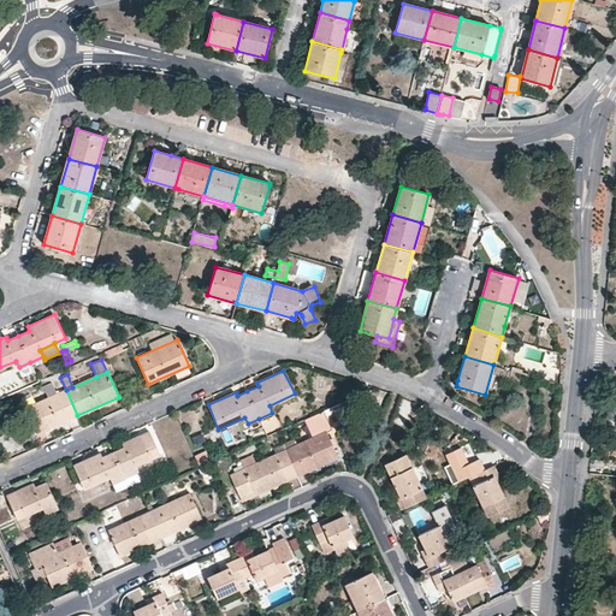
[(25,408),(36,434),(77,415),(66,390),(25,408)]
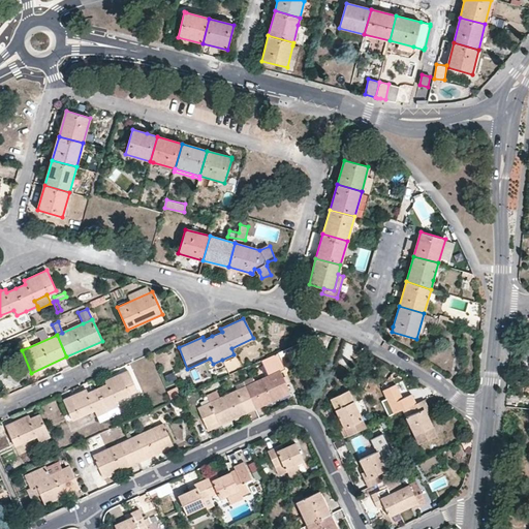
[(262,360),(270,374),(280,370),(285,367),(279,352),(262,360)]
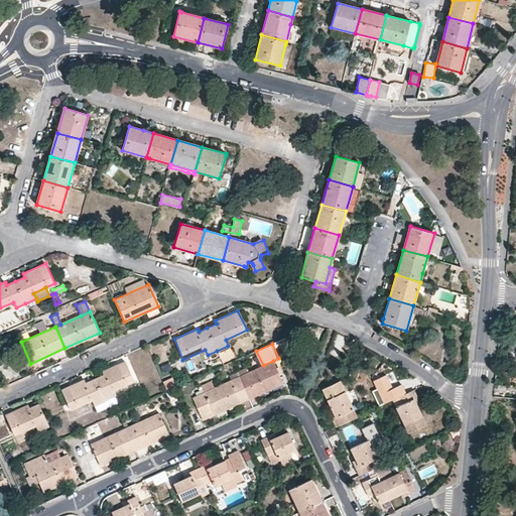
[(263,365),(239,376),(215,387),(205,392),(194,397),(202,416),(214,411),(215,414),(249,399),(283,383),(273,361),(263,365)]
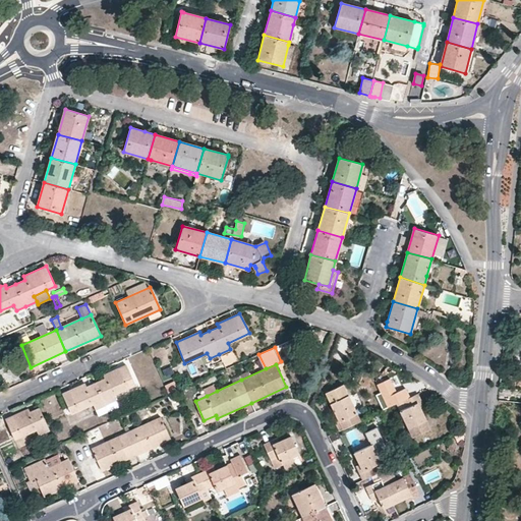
[(105,379),(96,383),(106,404),(116,400),(116,399),(114,394),(120,392),(134,385),(126,365),(104,375),(105,379)]
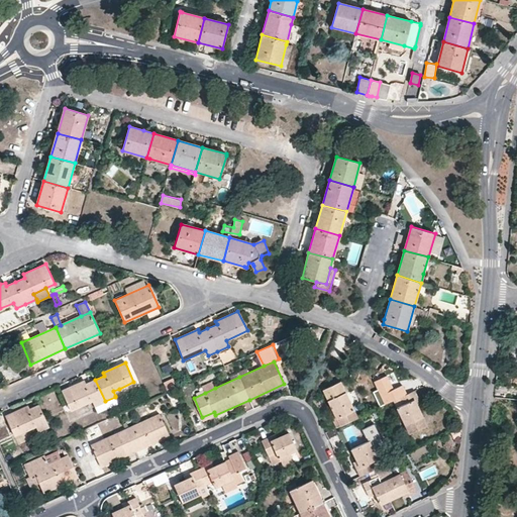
[(393,386),(399,383),(394,373),(388,375),(393,386)]
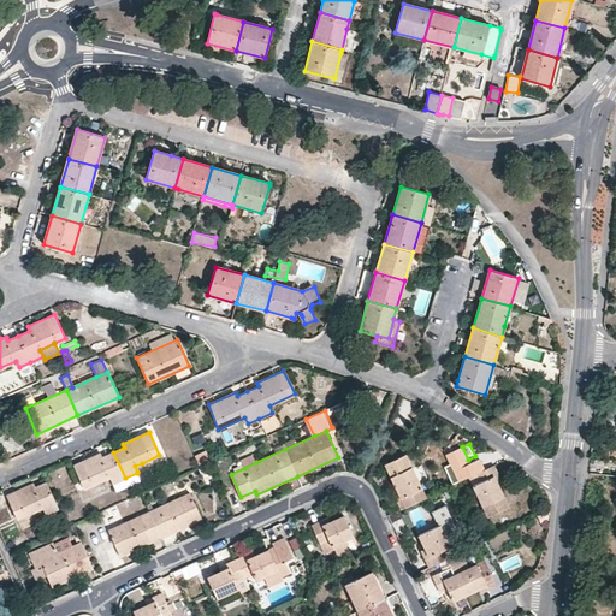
[(469,477),(485,469),(480,458),(469,463),(461,448),(446,454),(451,463),(445,467),(454,484),(469,477)]
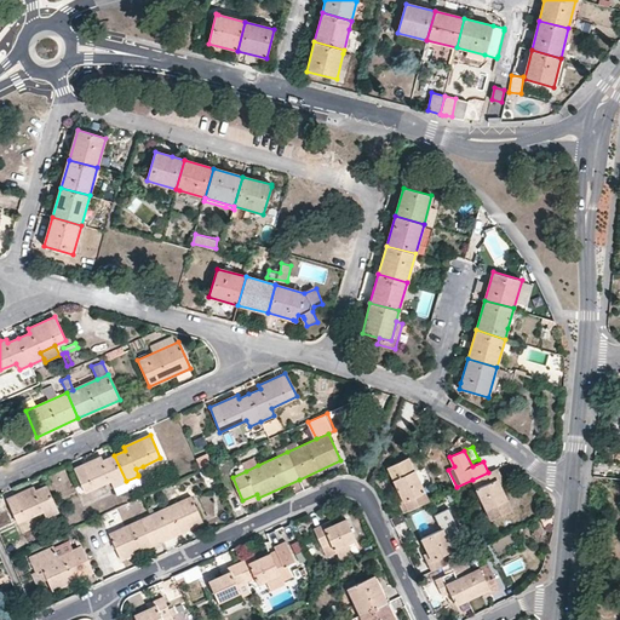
[(207,453),(196,458),(201,470),(210,465),(212,465),(207,453)]
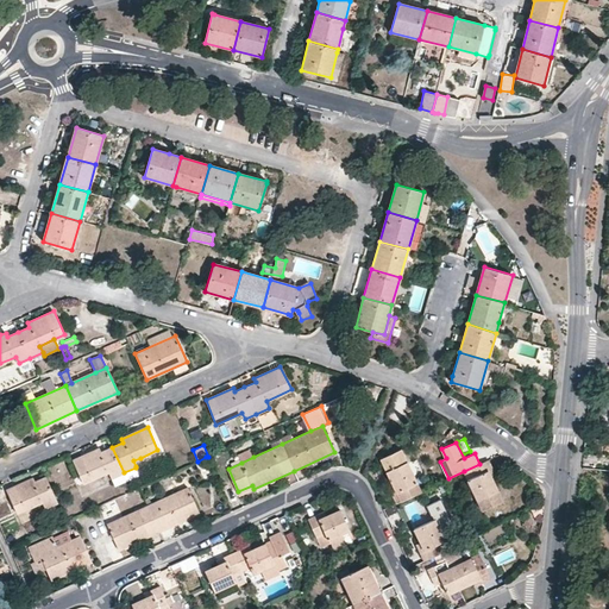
[(74,460),(83,483),(110,472),(112,478),(124,472),(112,447),(102,452),(100,449),(74,460)]
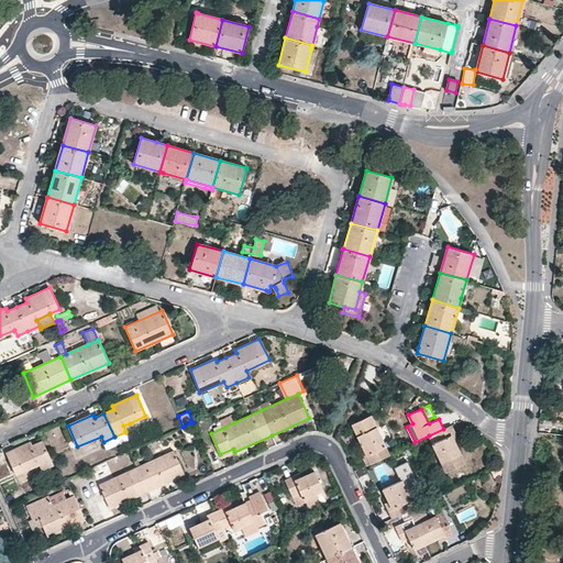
[(366,465),(388,454),(370,415),(351,423),(363,449),(367,455),(363,457),(366,465)]
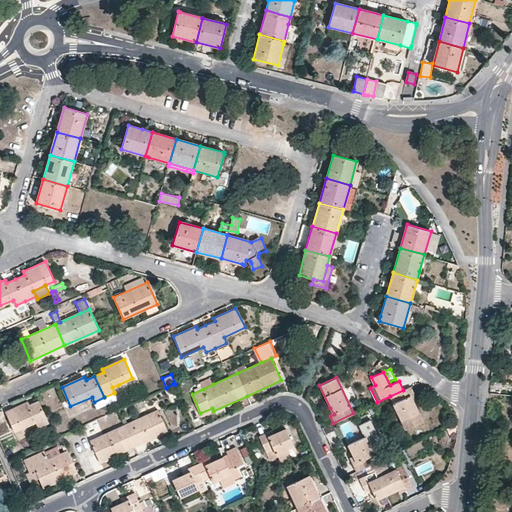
[(213,384),(210,378),(200,382),(203,389),(213,384)]
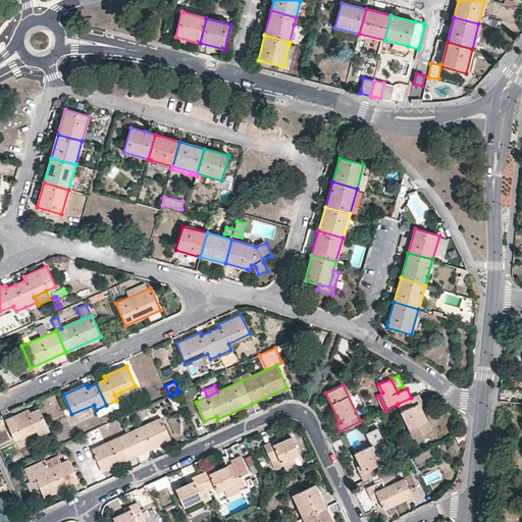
[(422,402),(419,394),(411,398),(398,404),(412,434),(413,437),(430,429),(421,410),(418,404),(422,402)]
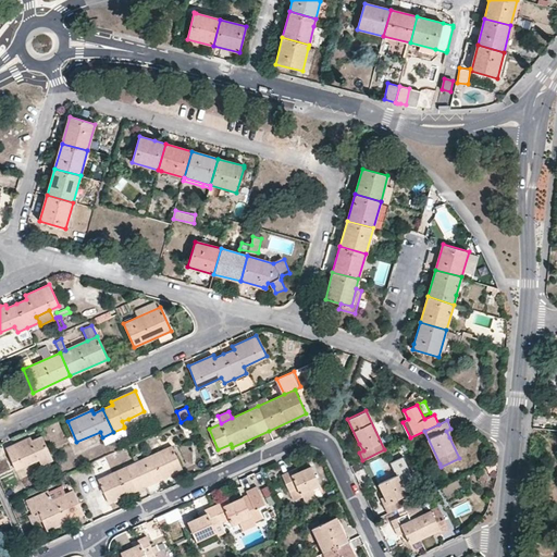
[(116,440),(116,441),(128,435),(124,428),(113,432),(116,440)]
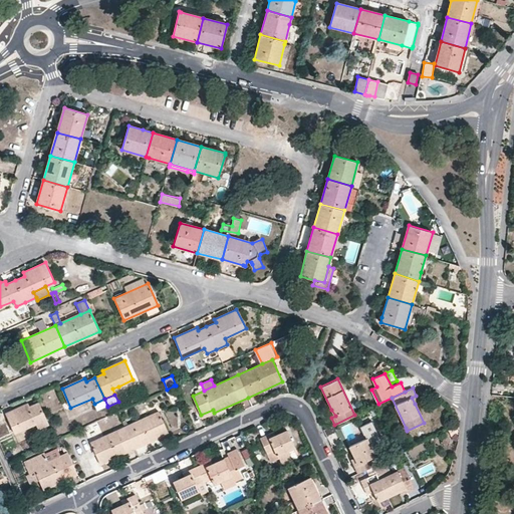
[(94,404),(97,410),(107,406),(104,399),(94,404)]
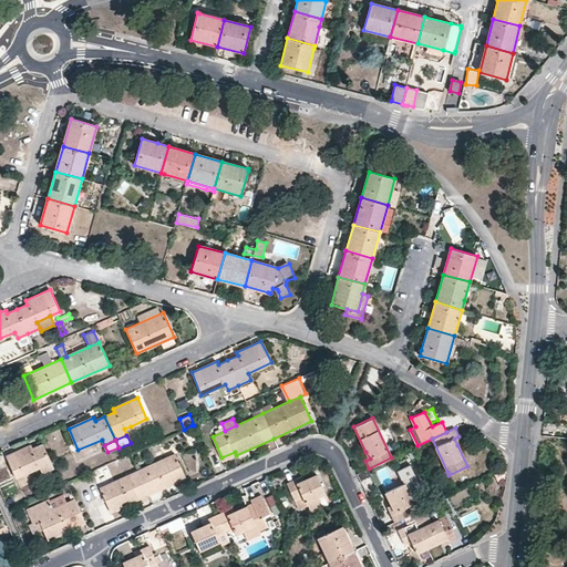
[(32,447),(31,444),(6,455),(17,477),(39,467),(42,473),(54,468),(43,443),(32,447)]
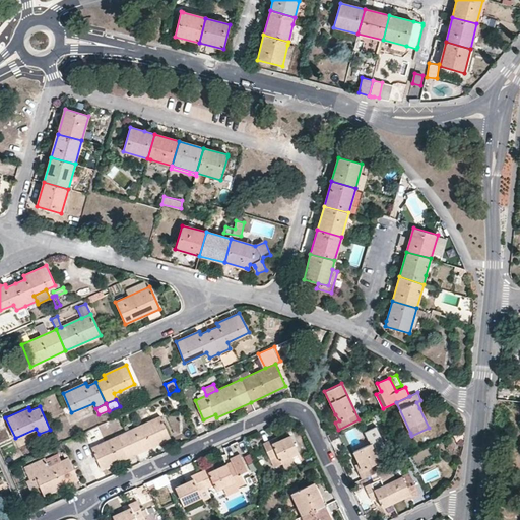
[(203,419),(205,423),(216,417),(215,414),(203,419)]
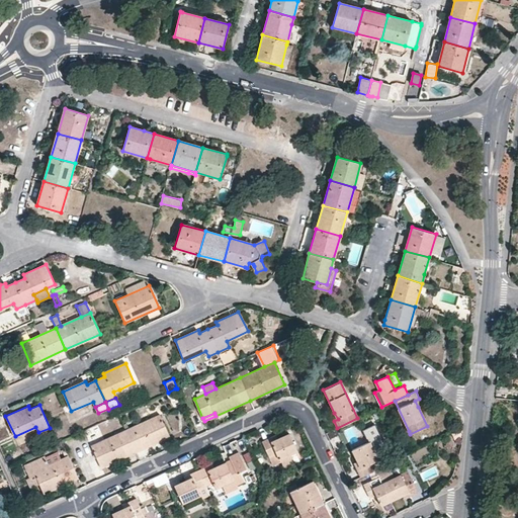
[(170,436),(160,415),(124,430),(91,445),(101,467),(135,452),(170,436)]
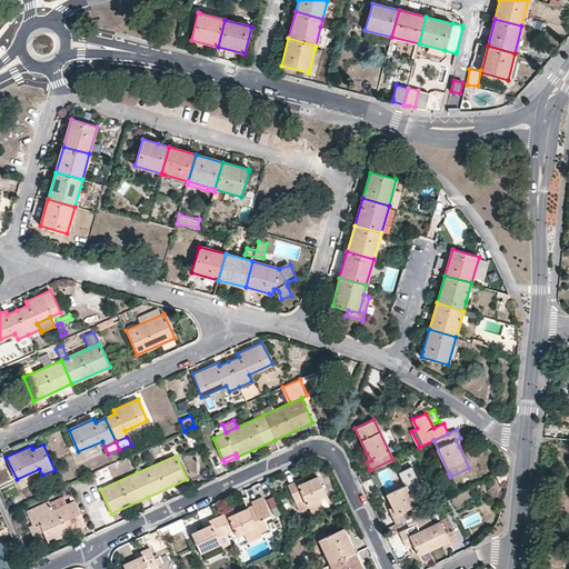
[(399,471),(406,486),(411,497),(425,490),(412,465),(399,471)]
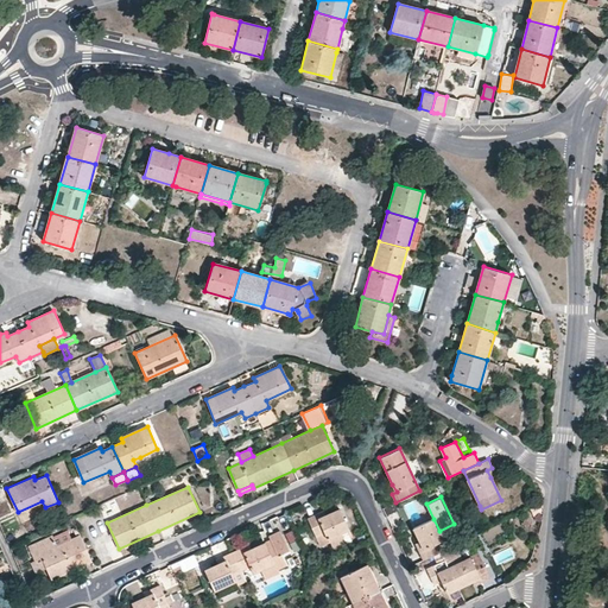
[(349,530),(339,508),(328,513),(318,518),(316,513),(306,518),(321,546),(330,542),(334,549),(352,540),(347,531),(349,530)]
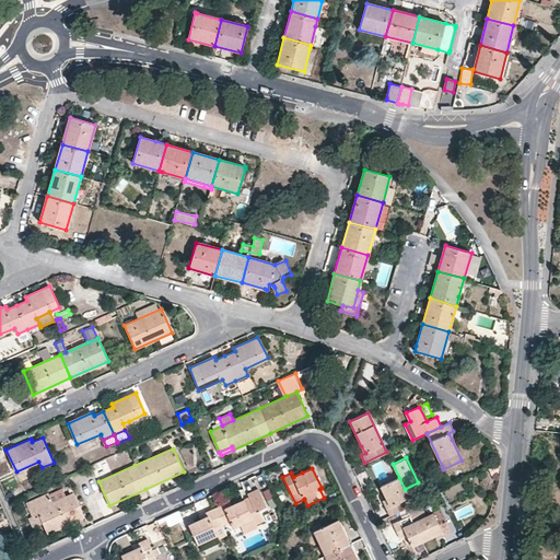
[(381,487),(387,499),(391,505),(386,508),(389,515),(399,511),(407,508),(403,499),(408,497),(405,489),(399,478),(381,487)]
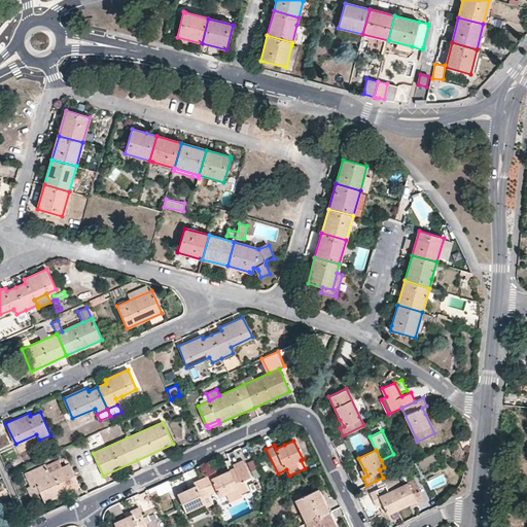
[(254,458),(248,461),(254,479),(260,476),(254,458)]
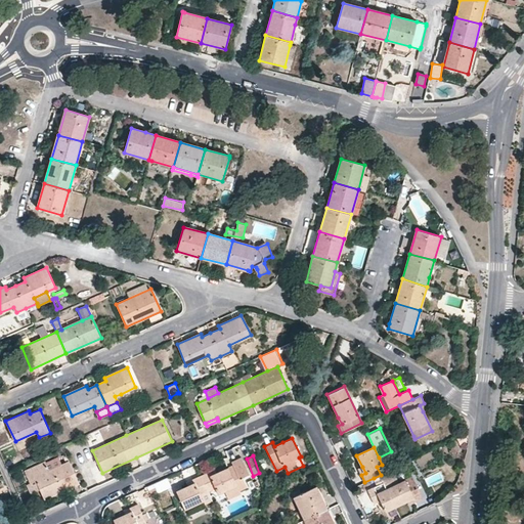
[(79,483),(69,461),(49,470),(45,462),(25,471),(30,482),(35,480),(44,498),(79,483)]
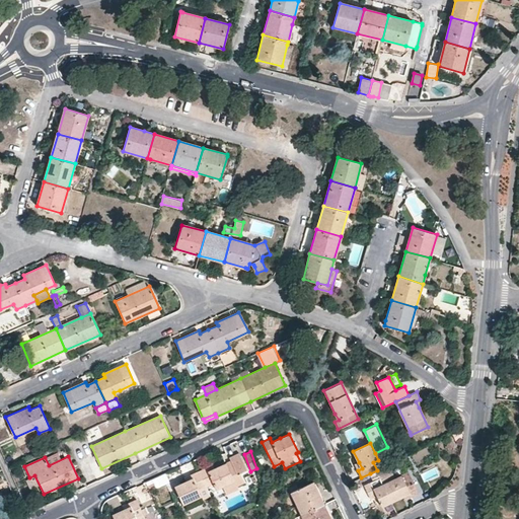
[(246,469),(241,456),(214,468),(208,471),(206,467),(200,470),(206,487),(213,484),(216,489),(223,486),(234,480),(236,485),(244,482),(239,472),(246,469)]
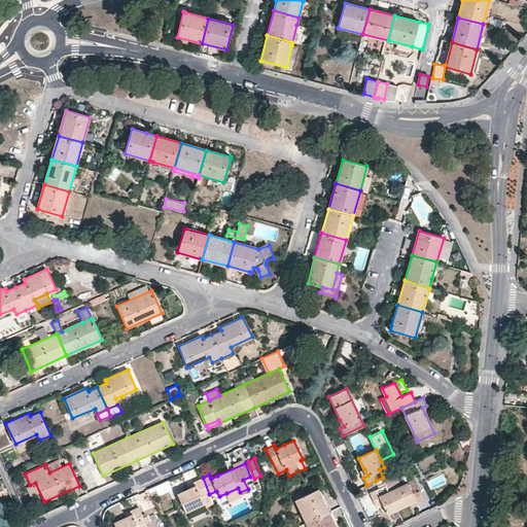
[(396,470),(383,478),(389,491),(403,485),(396,470)]
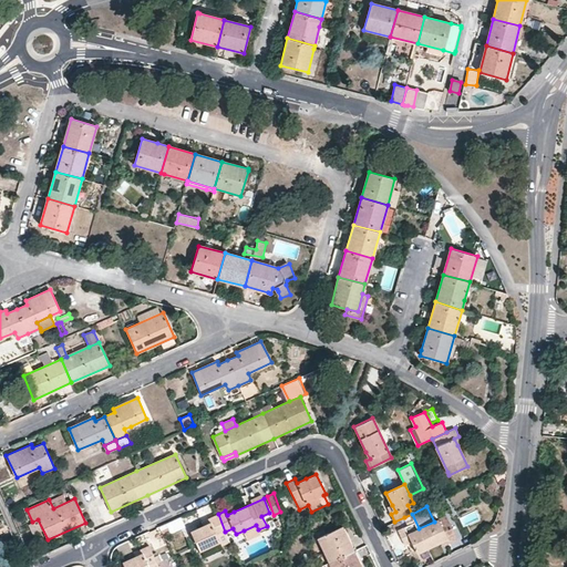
[(209,517),(212,522),(205,525),(192,531),(200,550),(220,542),(217,535),(225,532),(218,514),(209,517)]
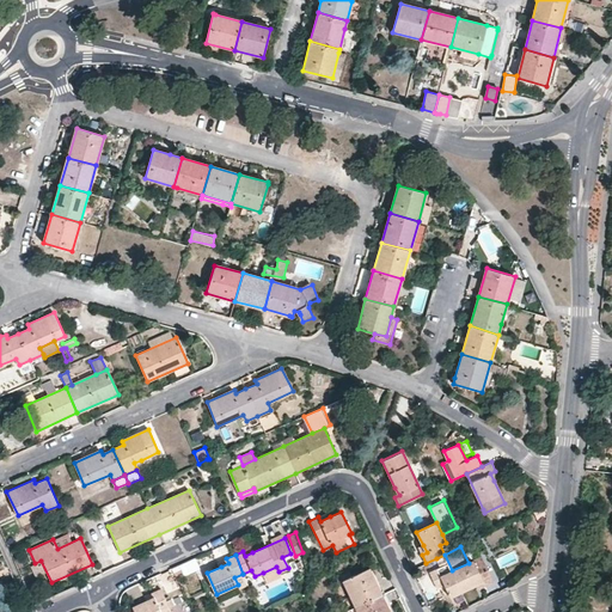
[(306,557),(299,561),(306,574),(312,571),(306,557)]
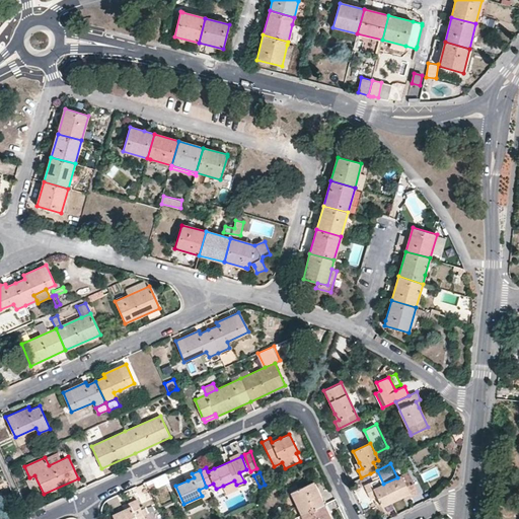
[(168,483),(164,473),(146,482),(150,491),(168,483)]
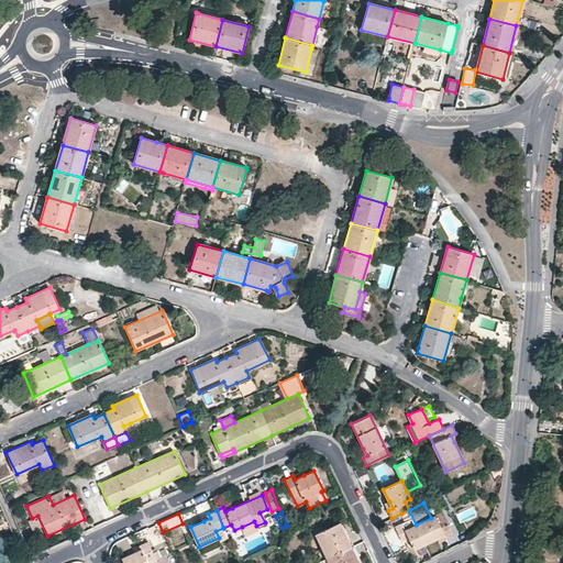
[(397,530),(407,526),(401,514),(392,518),(397,530)]
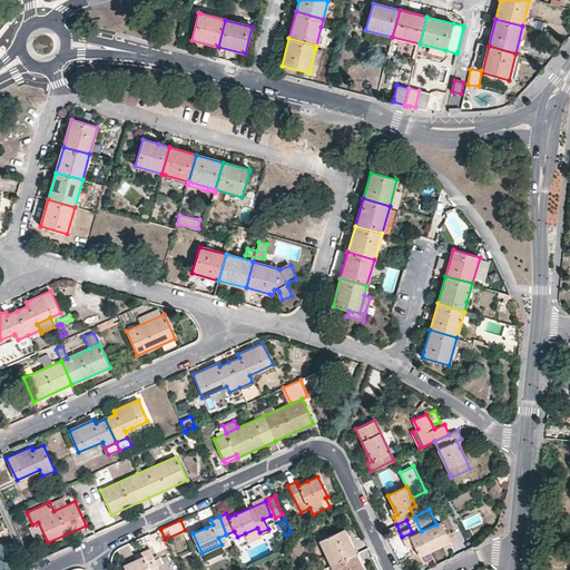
[(444,528),(441,522),(436,524),(421,531),(411,537),(420,556),(443,544),(450,541),(452,544),(460,541),(452,524),(444,528)]
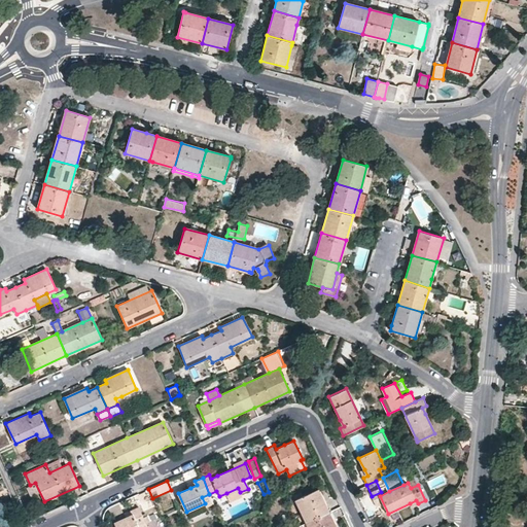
[(226,493),(230,500),(241,495),(240,492),(238,488),(226,493)]
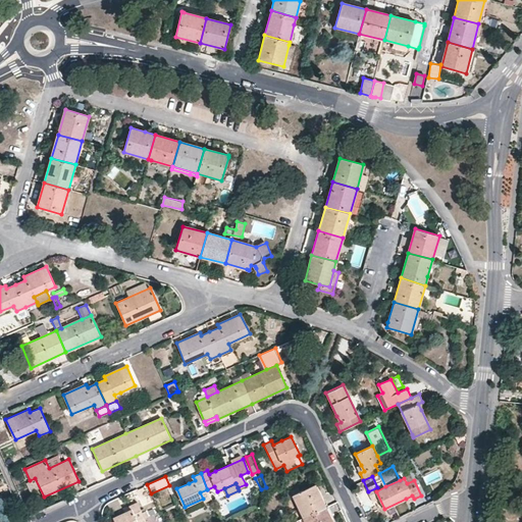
[(310,502),(321,497),(315,484),(304,489),(310,502)]
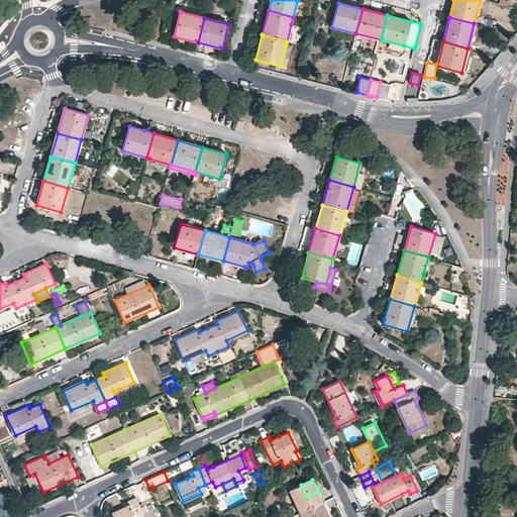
[(318,492),(307,497),(301,485),(290,491),(300,512),(323,502),(318,492)]
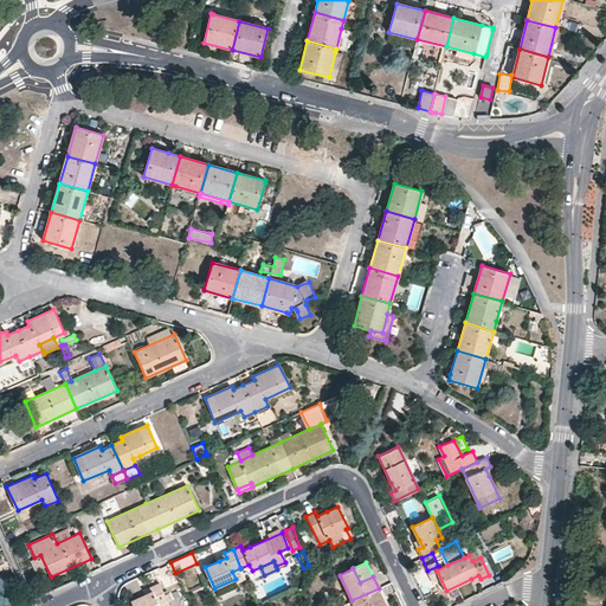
[(150,586),(153,592),(146,594),(131,601),(133,605),(169,605),(159,582),(150,586)]
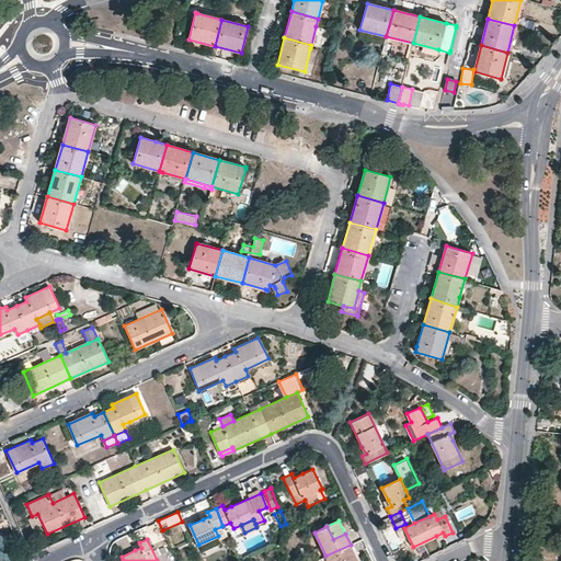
[(325,556),(328,560),(357,560),(351,545),(325,556)]
